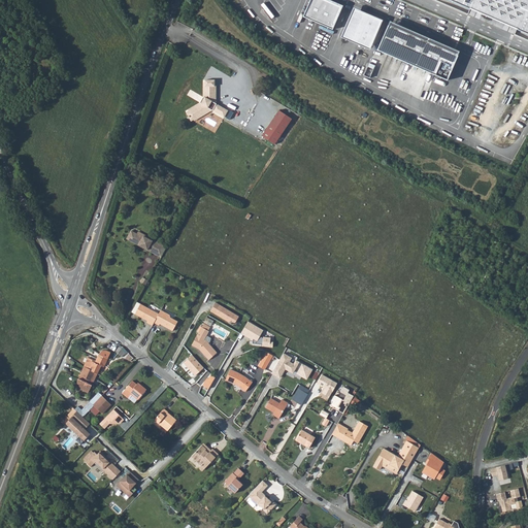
[(330,0),(308,0),(302,17),(332,29),(342,5),(330,0)]
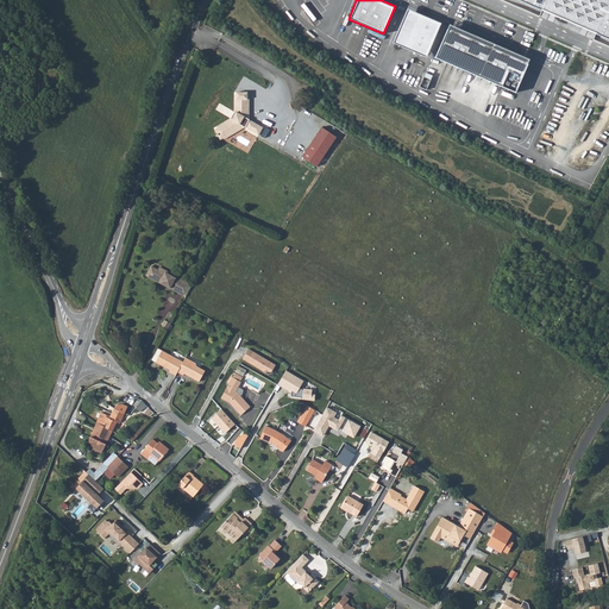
[(608,0),(520,0),(541,10),(553,14),(584,27),(595,32),(608,38),(608,0)]
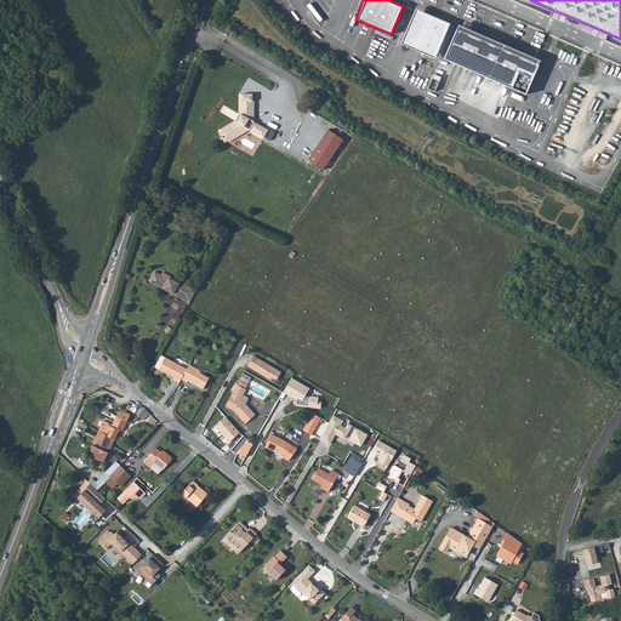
[(415,9),(400,44),(434,58),(449,23),(415,9)]
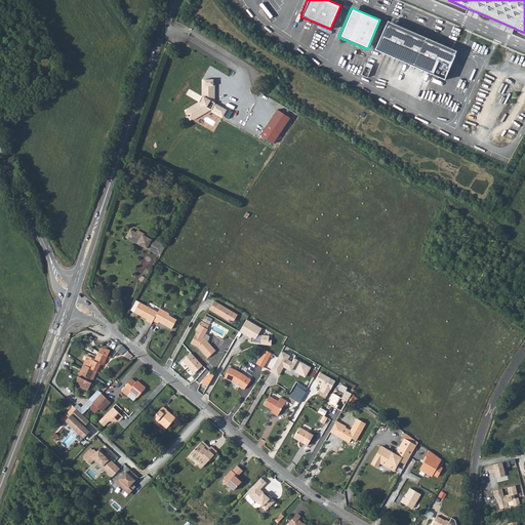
[(386,25),(374,48),(444,79),(454,54),(386,25)]
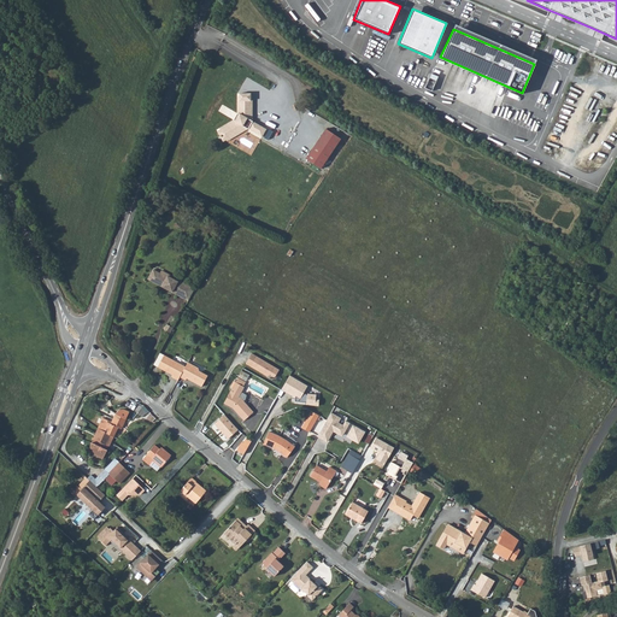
[(424,87),(430,90),(436,76),(430,72),(424,87)]
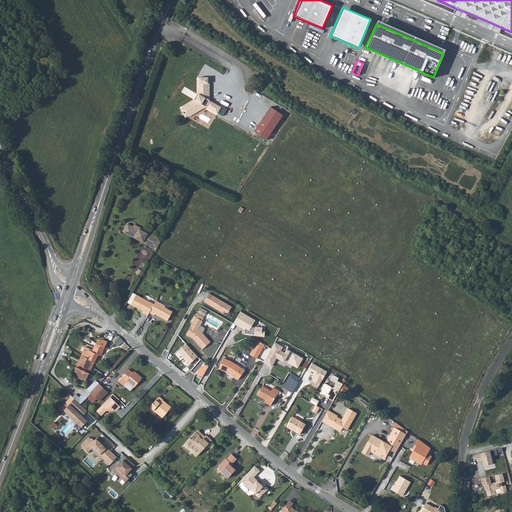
[(208,77),(198,78),(197,93),(194,100),(180,108),(186,117),(205,106),(217,113),(221,107),(208,100),(208,77)]
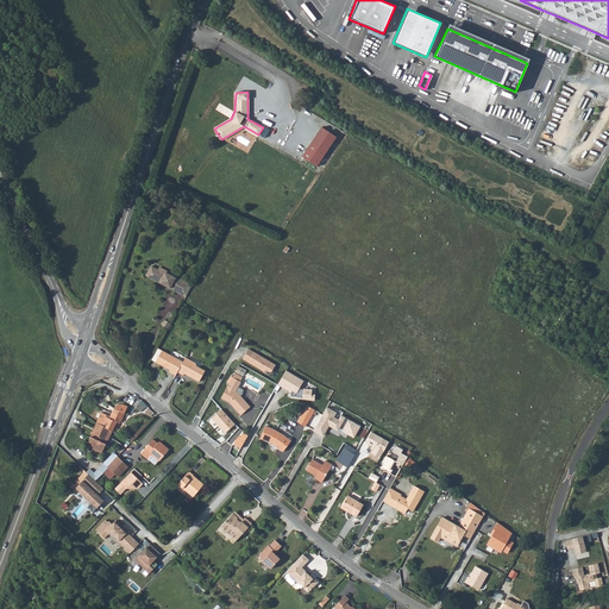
[(302,158),(316,168),(336,138),(320,129),(302,158)]
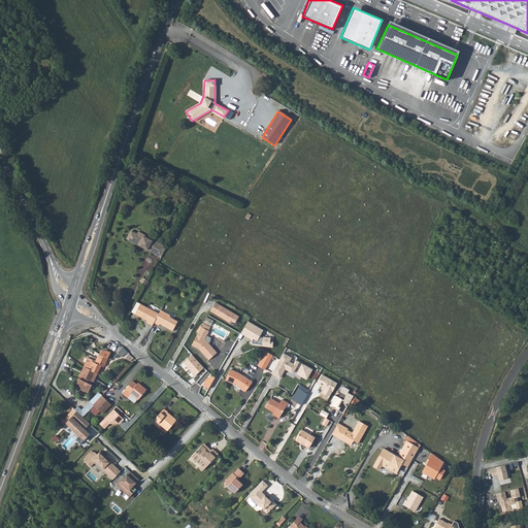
[(165,245),(153,238),(153,239),(144,235),(143,236),(137,232),(131,229),(127,238),(139,244),(139,243),(142,244),(141,245),(160,256),(165,245)]
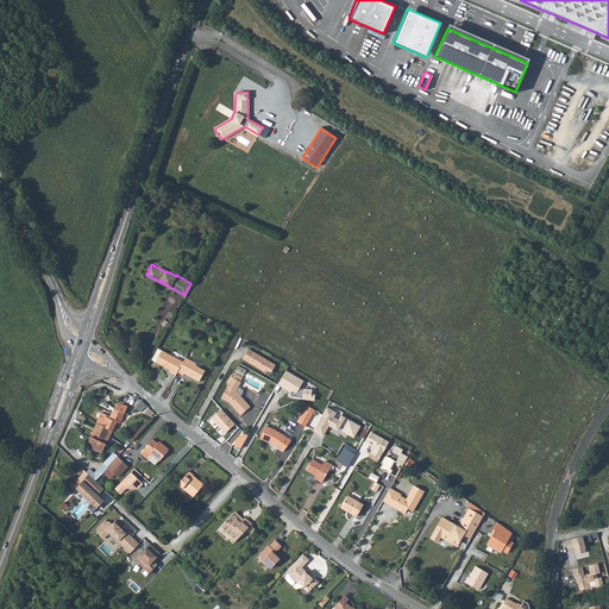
[(176,276),(176,275),(159,265),(158,268),(165,272),(167,271),(176,276)]
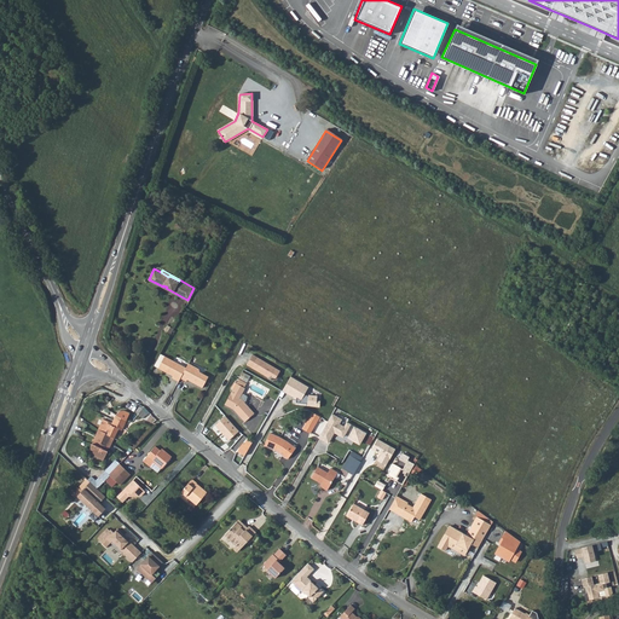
[(171,318),(163,331),(171,335),(178,322),(171,318)]
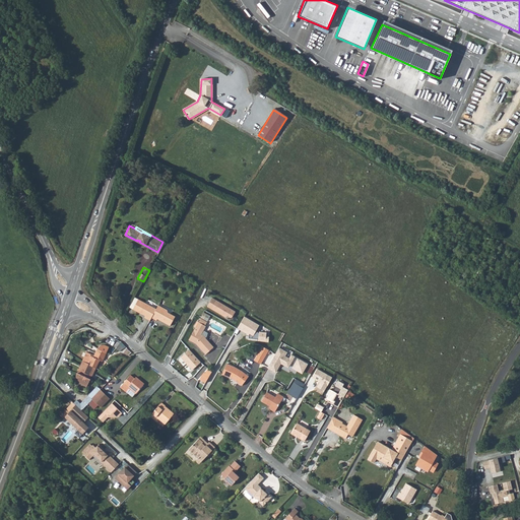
[(134,298),(129,308),(133,310),(138,300),(134,298)]
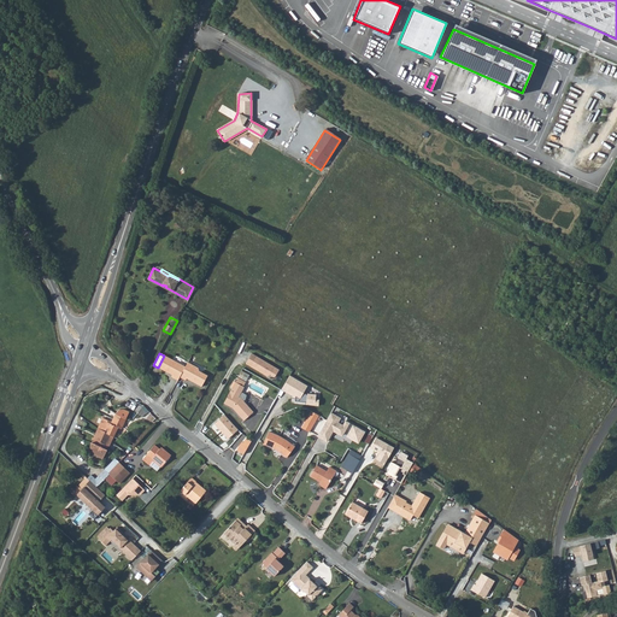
[(252,353),(248,358),(254,362),(251,366),(266,376),(271,375),(275,377),(280,370),(252,353)]
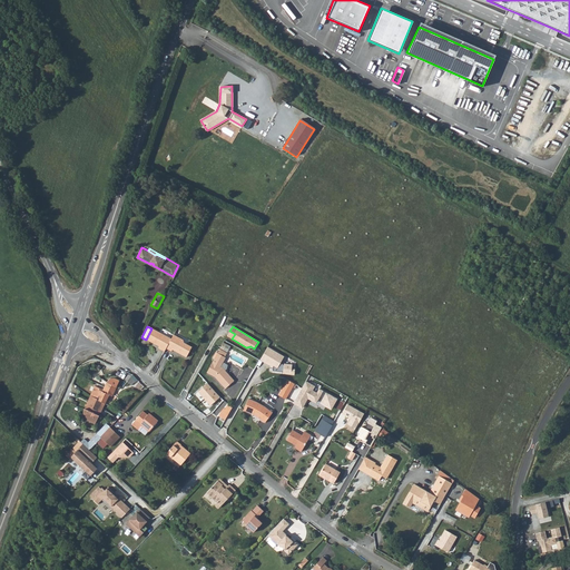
[(151,328),(146,340),(159,347),(158,349),(165,352),(166,349),(172,340),(151,328)]
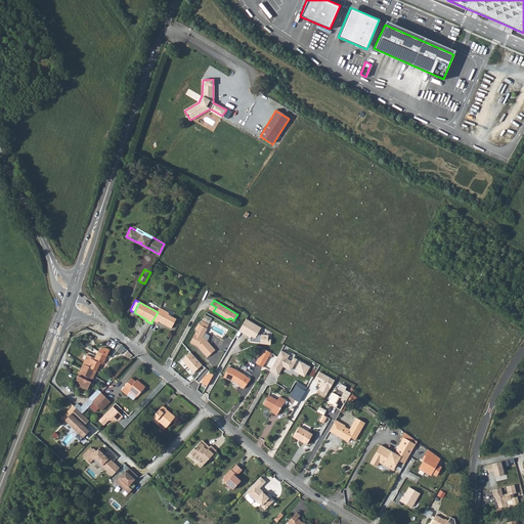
[(158,312),(153,320),(158,323),(159,321),(171,329),(176,319),(169,315),(168,313),(160,308),(158,312)]
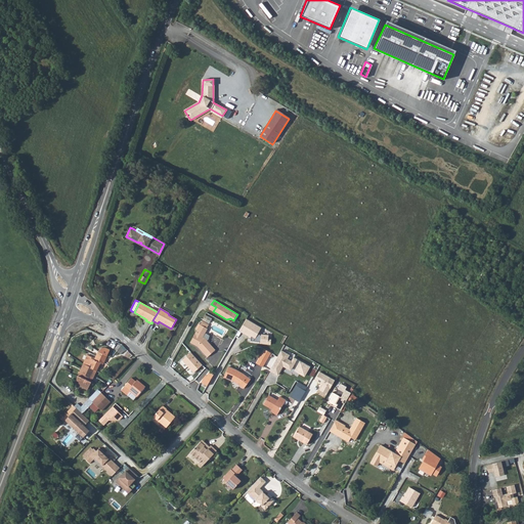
[(210,323),(212,317),(206,314),(203,319),(210,323)]
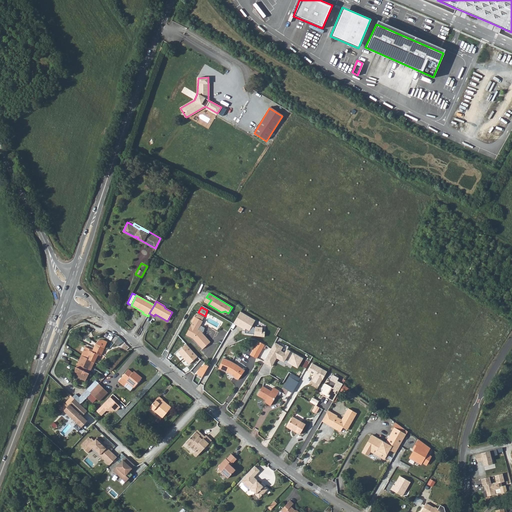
[(240,311),(233,323),(244,330),(245,333),(253,334),(253,335),(264,337),(265,332),(262,331),(262,327),(251,326),(254,320),(240,311)]
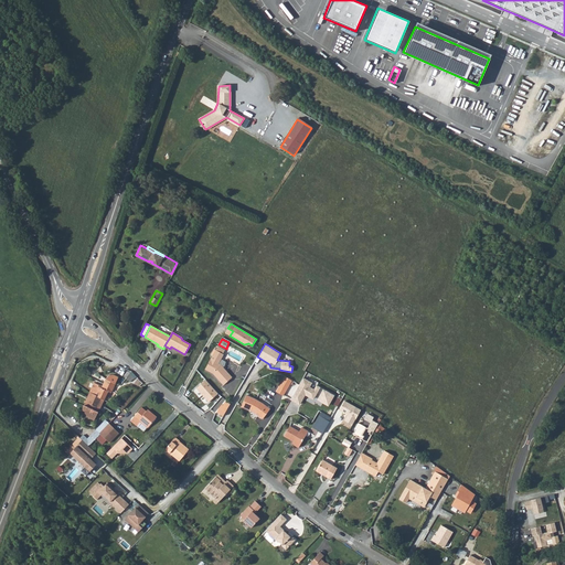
[(219,347),(213,356),(221,361),(224,354),(223,354),(225,350),(219,347)]
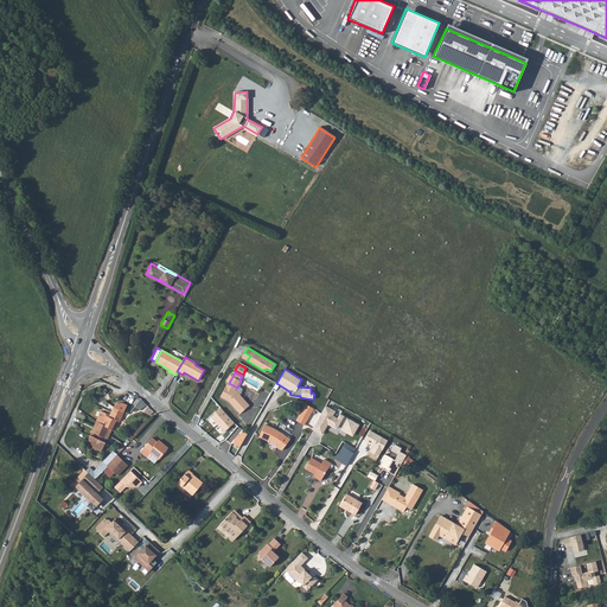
[(229,402),(240,414),(249,404),(238,393),(235,391),(237,388),(229,383),(221,396),(229,402)]
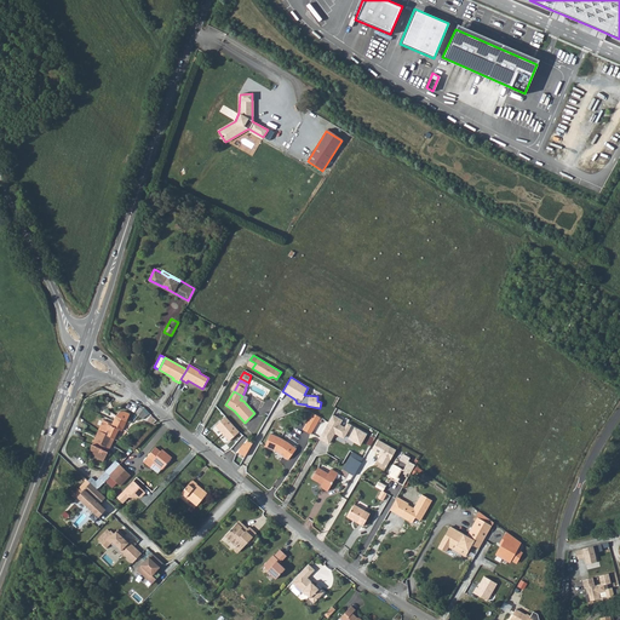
[(320,417),(313,413),(303,429),(310,434),(320,417)]
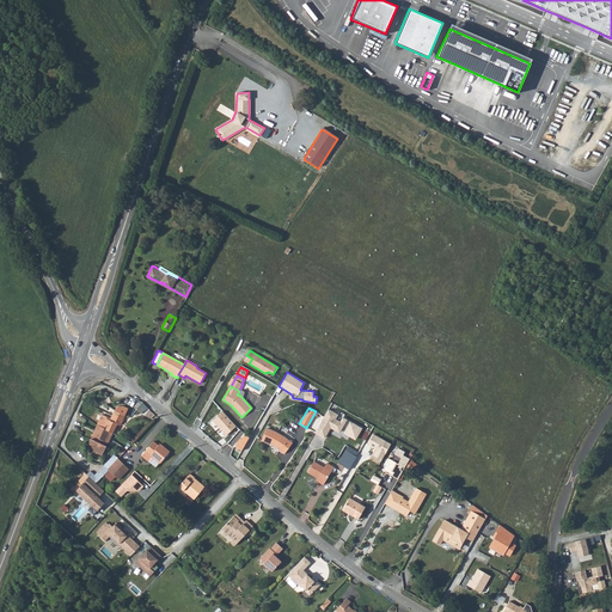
[(328,409),(314,433),(324,438),(330,427),(340,432),(342,426),(348,428),(346,433),(355,438),(361,428),(342,417),(341,421),(336,418),(338,414),(328,409)]
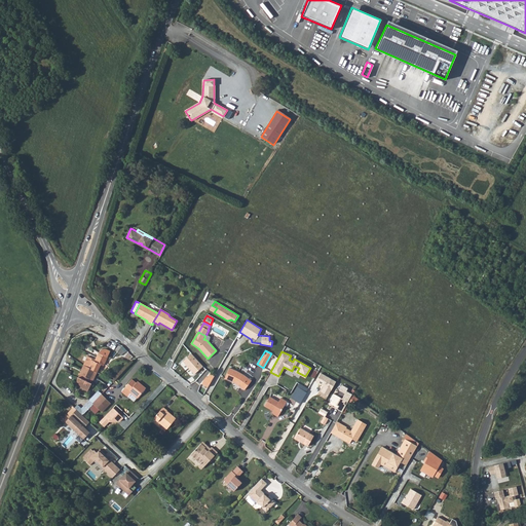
[(106,362),(108,357),(99,352),(97,358),(106,362)]
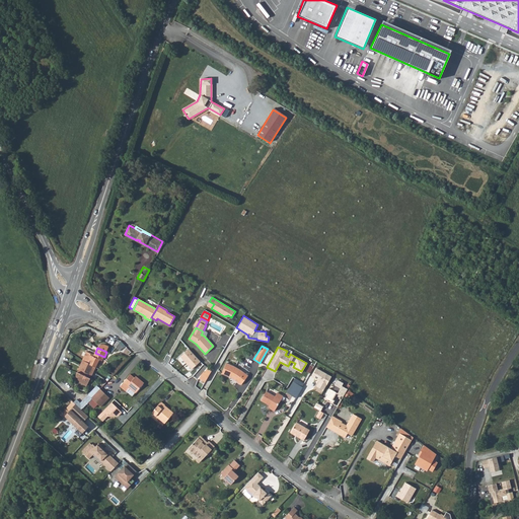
[(190,349),(180,356),(186,362),(195,354),(190,349)]
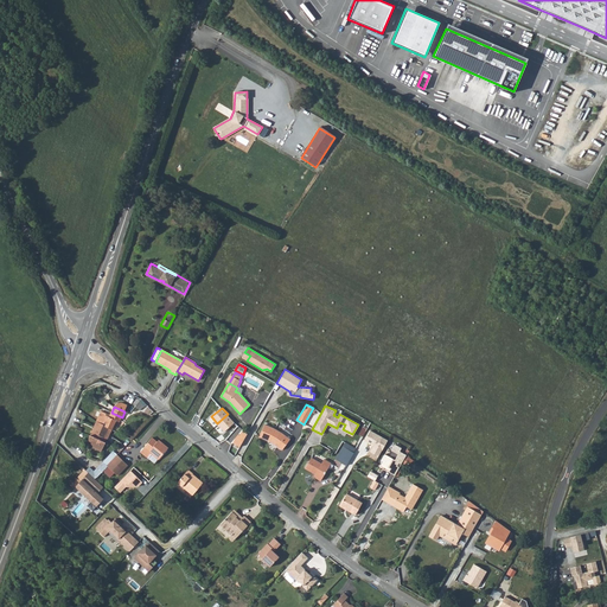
[(120,422),(122,417),(112,413),(109,416),(106,415),(107,414),(102,410),(96,422),(97,422),(98,422),(109,428),(112,429),(116,421),(120,422)]
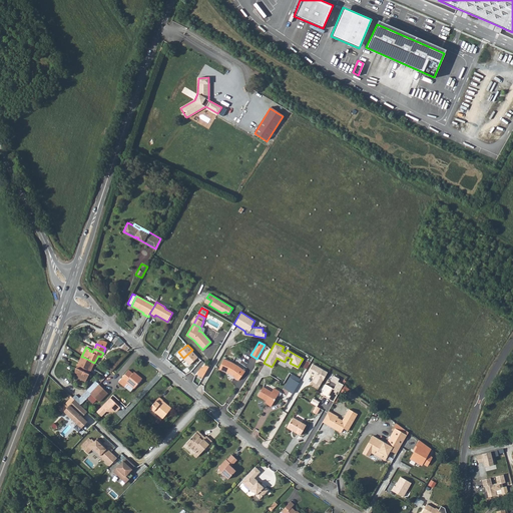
[(192,350),(183,358),(189,365),(198,357),(192,350)]
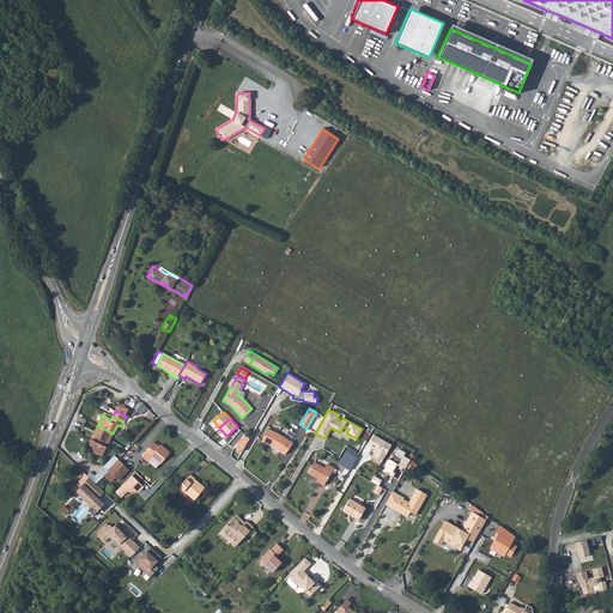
[(97,431),(108,437),(110,432),(99,426),(98,426),(97,431)]
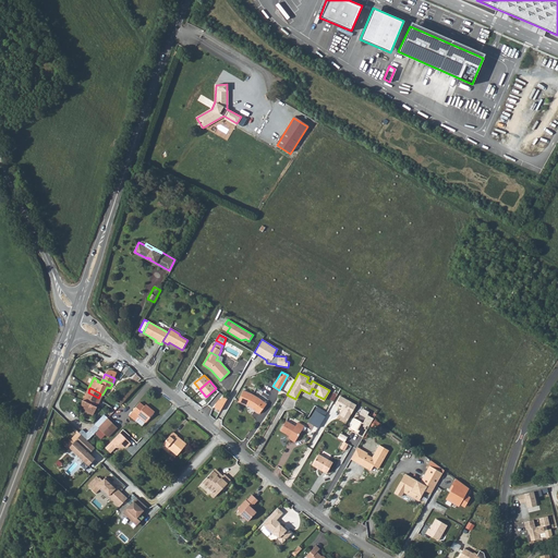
[(253,395),(243,390),(238,401),(250,407),(259,413),(266,403),(259,398),(253,395)]
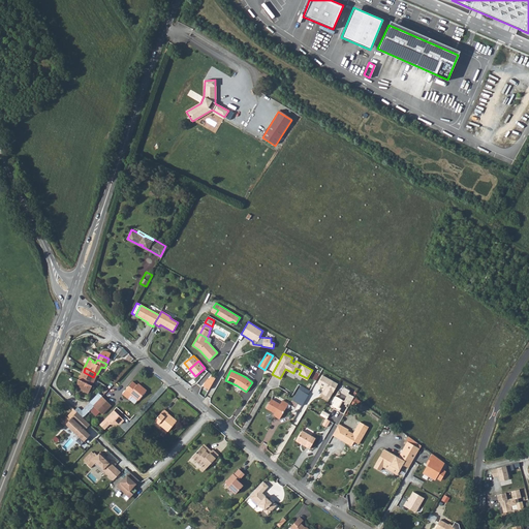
[(91,381),(93,377),(84,372),(82,376),(81,376),(80,379),(86,382),(87,382),(88,380),(91,381)]
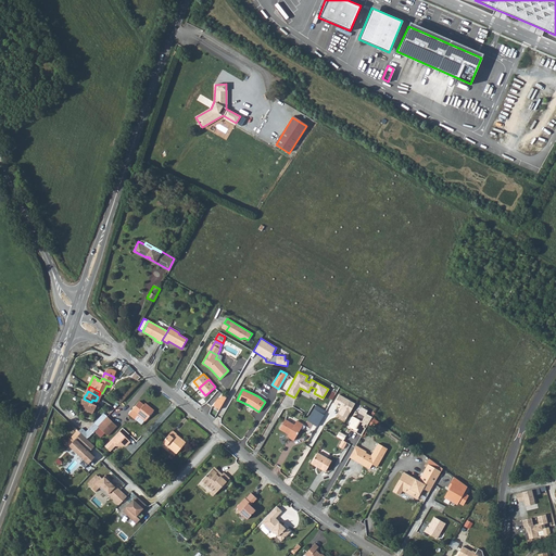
[(213,404),(220,408),(227,395),(223,393),(220,397),(219,396),(213,404)]
